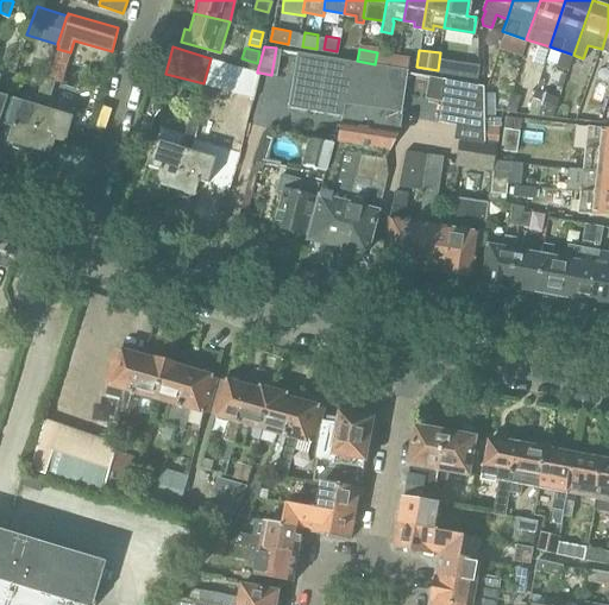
[(296,51),(288,100),(308,104),(315,55),(296,51)]
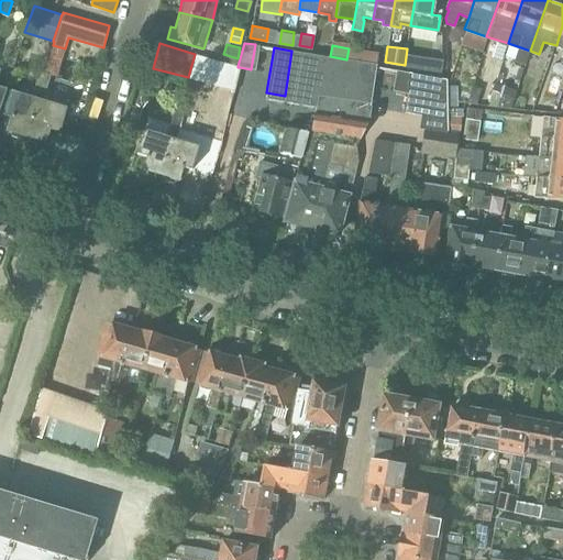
[(349,48),(346,59),(366,62),(367,51),(349,48)]
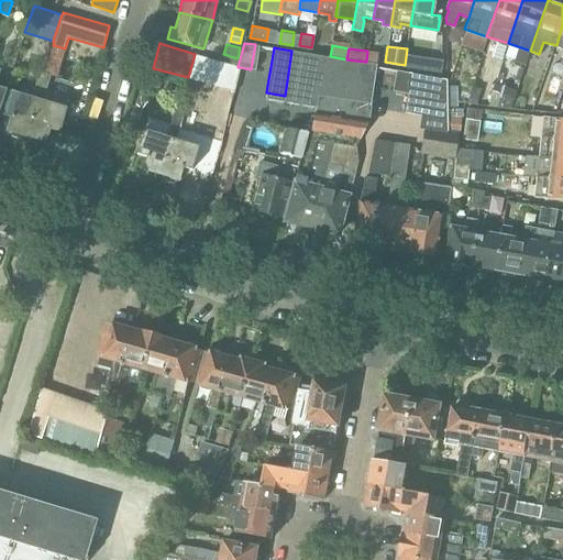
[(291,51),(285,96),(301,99),(309,54),(291,51)]
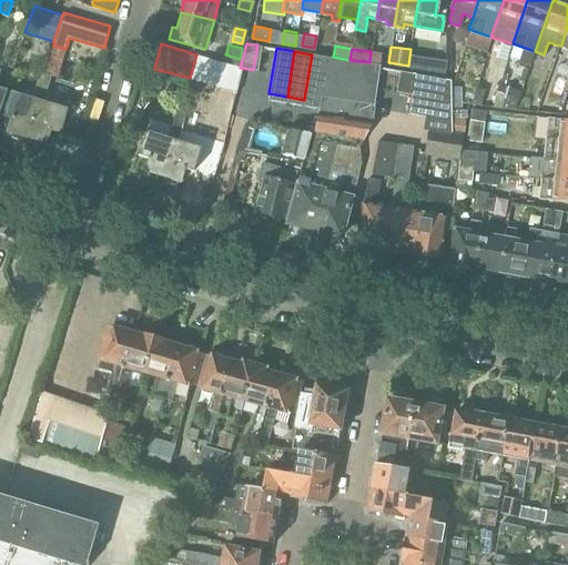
[(371,51),(369,62),(379,64),(381,53),(371,51)]
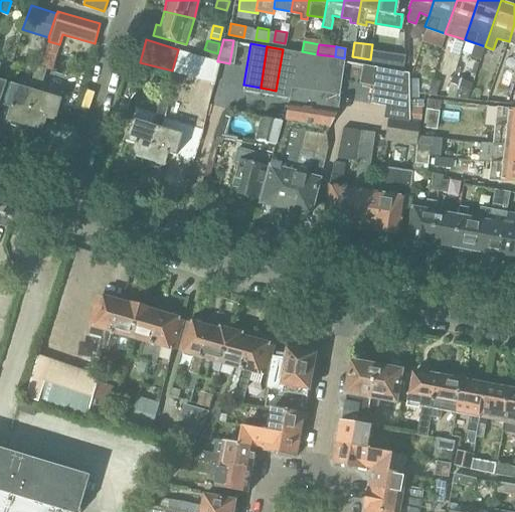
[(217,60),(178,49),(172,70),(212,81),(217,60)]
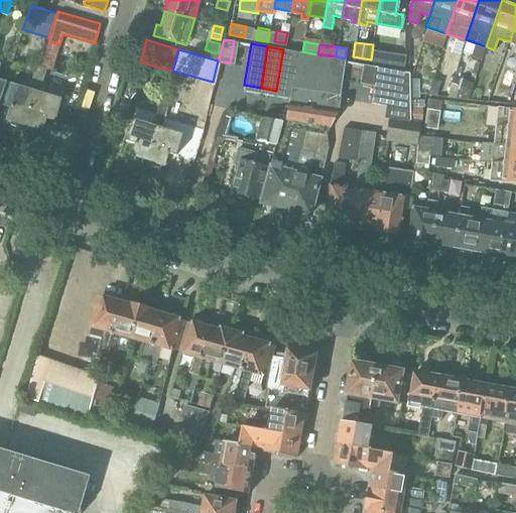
[(283,49),(276,91),(287,93),(288,90),(289,91),(290,88),(295,89),(298,70),(301,51),(300,51),(283,49)]
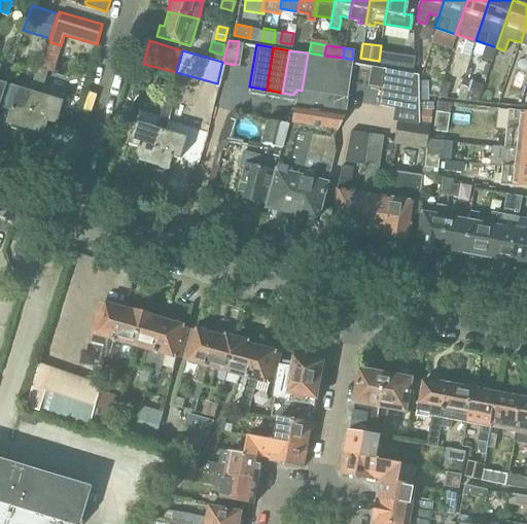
[(308,53),(305,71),(350,78),(352,61),(352,60),(343,58),(324,56),(309,53),(308,53)]
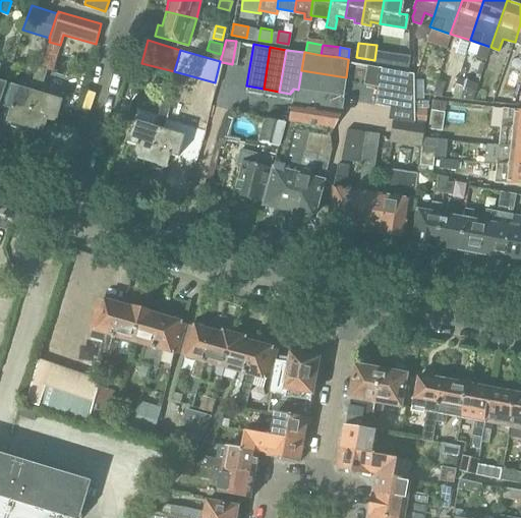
[(391,53),(390,64),(407,66),(409,55),(391,53)]
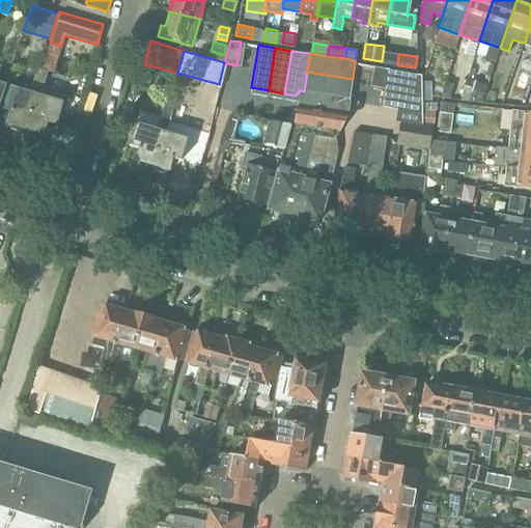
[(449,96),(460,60),(452,57),(440,95),(449,96)]
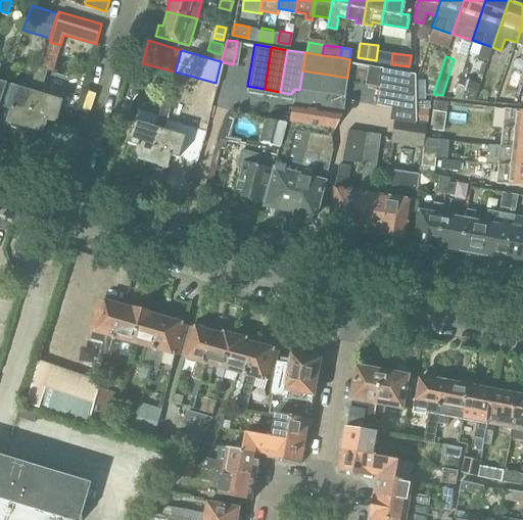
[(42,83),(46,68),(36,65),(32,80),(42,83)]
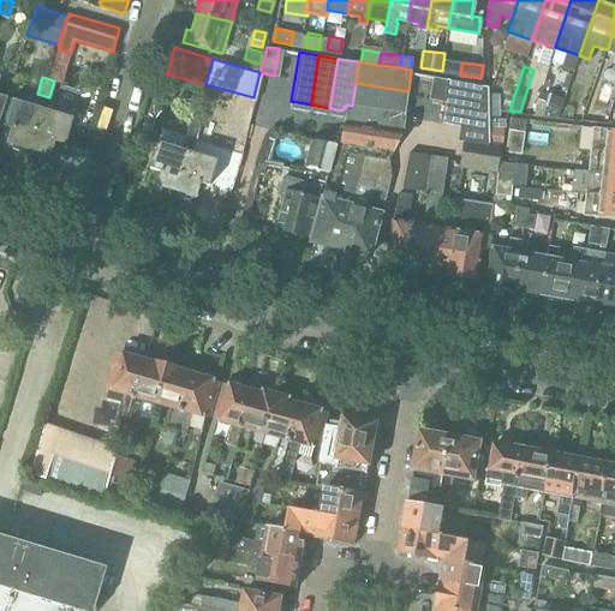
[(436,77),(433,99),(443,101),(448,79),(436,77)]
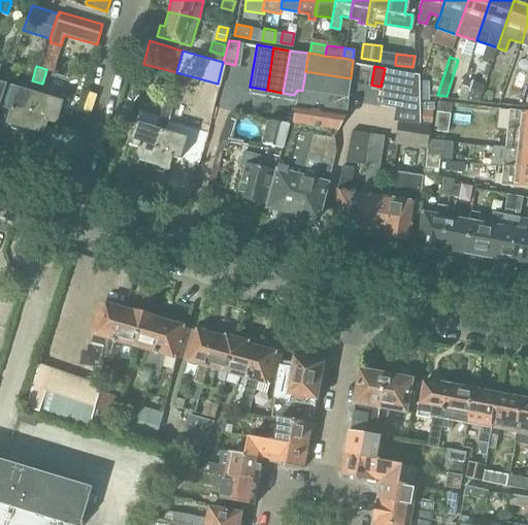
[(385,68),(380,104),(419,111),(418,73),(385,68)]
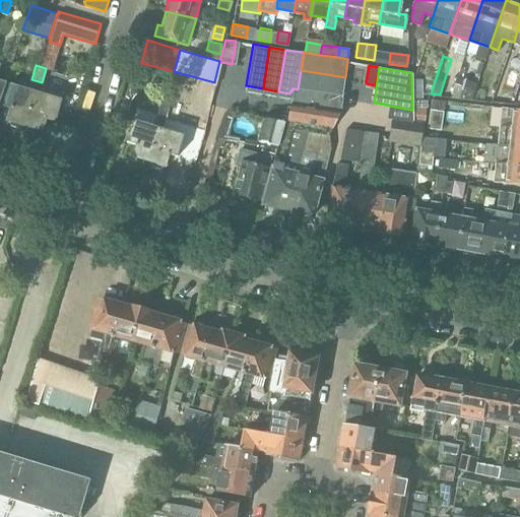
[(301,70),(298,89),(341,95),(341,97),(342,97),(345,77),(301,70)]
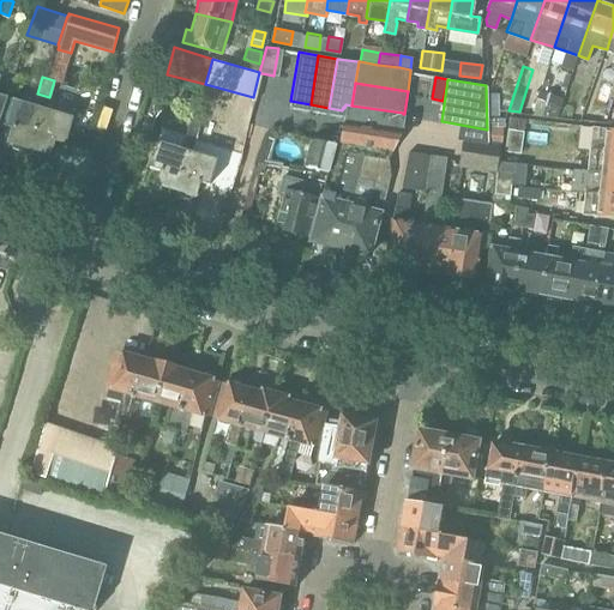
[(11,97),(2,122),(13,126),(8,140),(12,142),(12,146),(22,150),(25,146),(28,146),(41,106),(46,108),(49,97),(37,94),(35,104),(14,98),(11,97)]
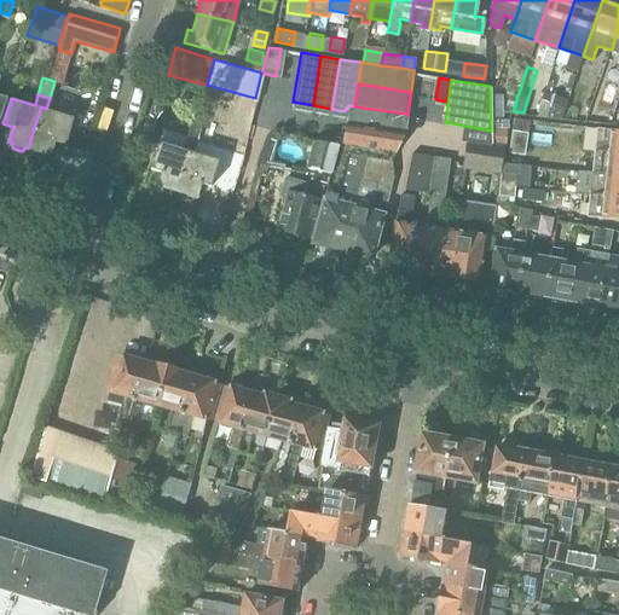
[(41,106),(28,148),(32,149),(33,154),(41,156),(45,152),(48,154),(53,139),(63,141),(65,137),(74,105),(50,98),(46,109),(41,106)]
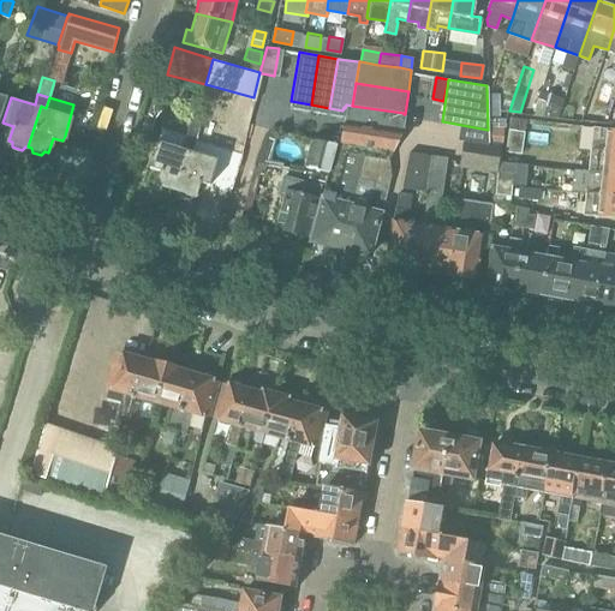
[(547,100),(543,114),(557,117),(561,106),(547,100)]
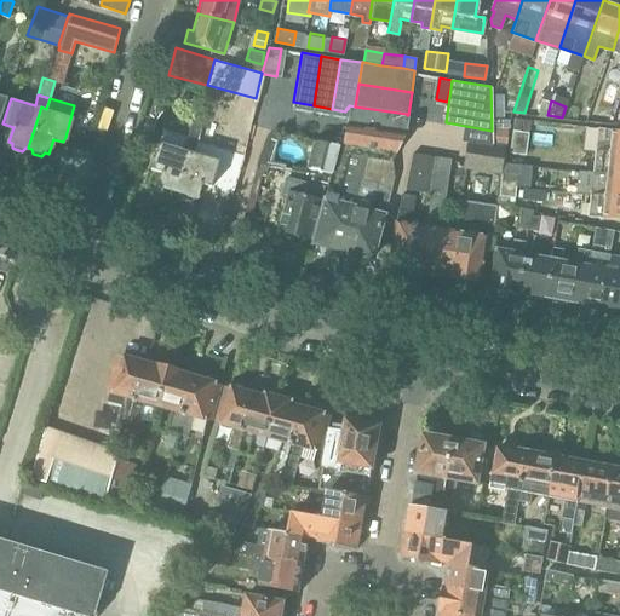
[(345,111),(345,116),(348,116),(346,124),(405,133),(407,115),(407,114),(355,107),(349,105),(348,109),(346,108),(345,111)]
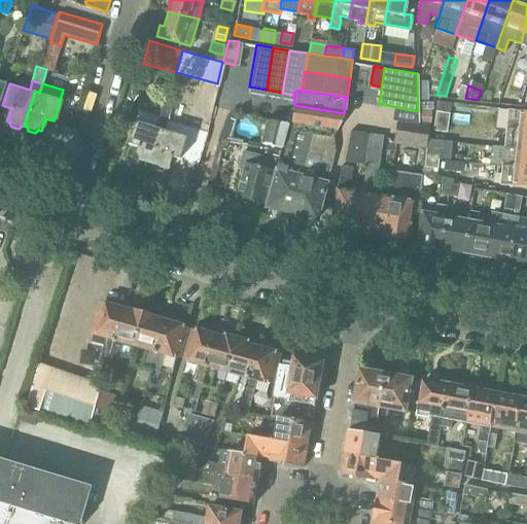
[(163,103),(159,117),(168,120),(169,117),(173,106),(163,103)]
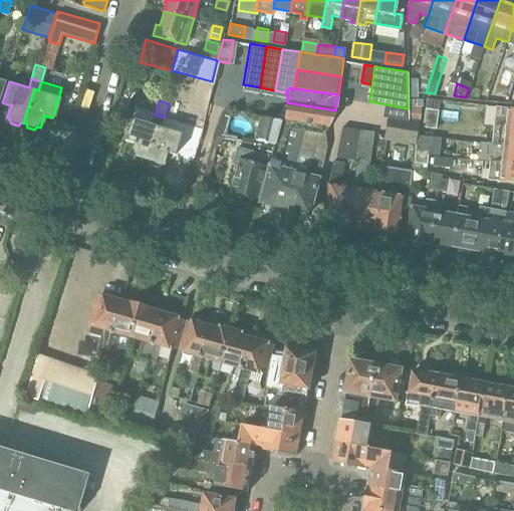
[(287,102),(284,118),(326,126),(335,110),(287,102)]
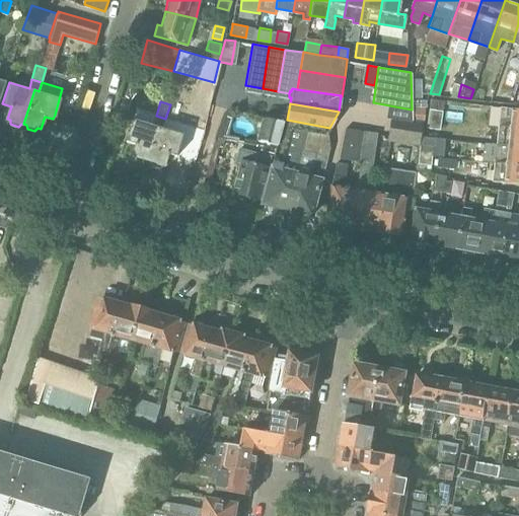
[(518,107),(501,106),(498,126),(518,127),(518,107)]
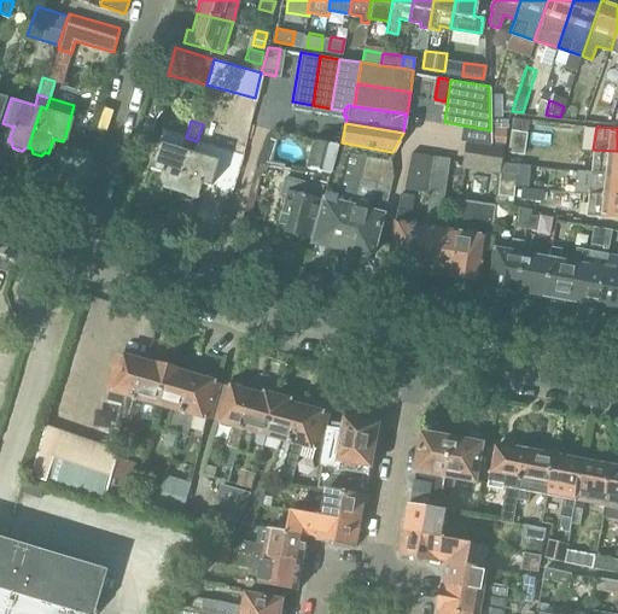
[(511,128),(509,140),(524,142),(526,130),(511,128)]
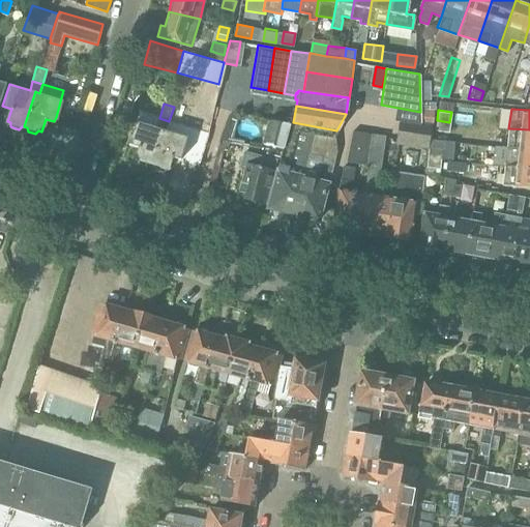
[(162,129),(151,164),(153,165),(152,169),(165,172),(166,169),(168,169),(172,156),(200,164),(209,130),(170,118),(169,121),(159,118),(156,127),(162,129)]
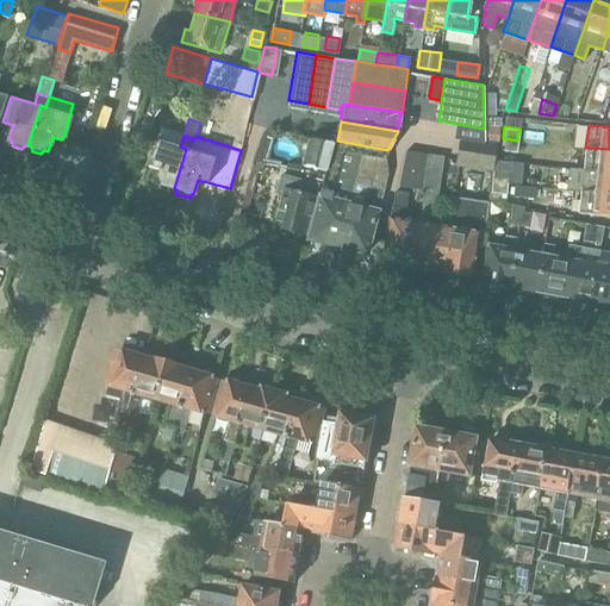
[(309,136),(302,166),(325,172),(331,142),(309,136)]
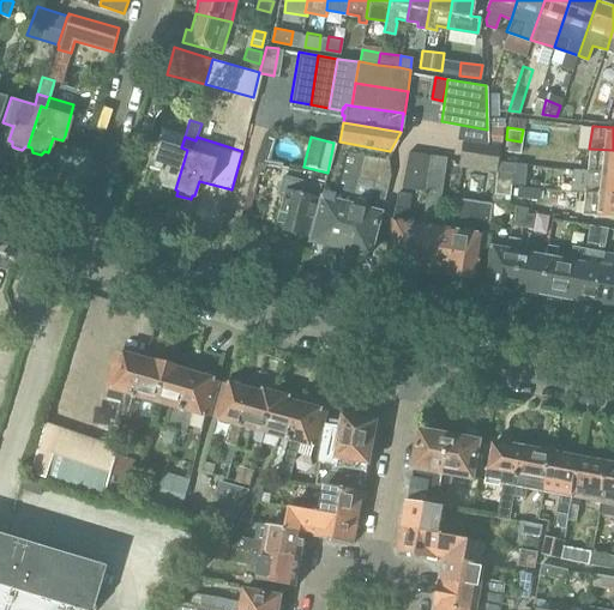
[(463,137),(458,165),(495,171),(499,143),(463,137)]
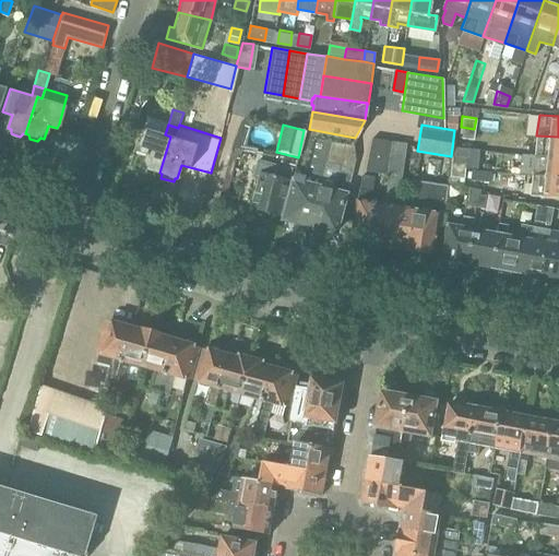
[(473,138),(474,129),(461,127),(460,135),(473,138)]
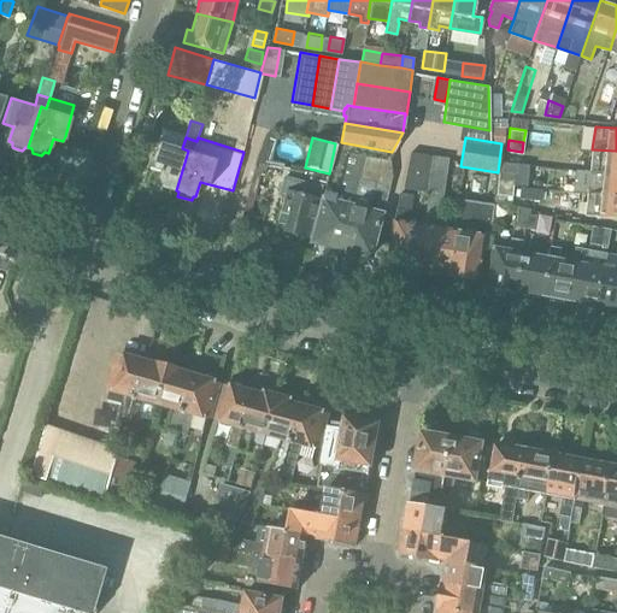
[(158,141),(150,168),(160,170),(156,186),(158,186),(159,192),(169,194),(174,190),(176,190),(188,151),(182,148),(158,141)]
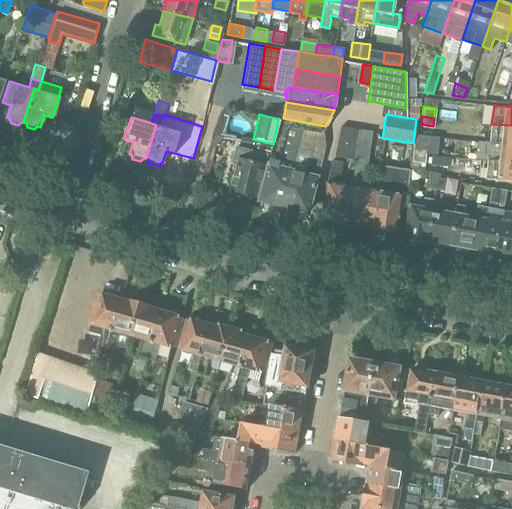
[(273,144),(269,159),(258,200),(282,206),(292,172),(291,172),(302,130),(321,133),(325,126),(283,118),(279,118),(278,119),(273,144)]
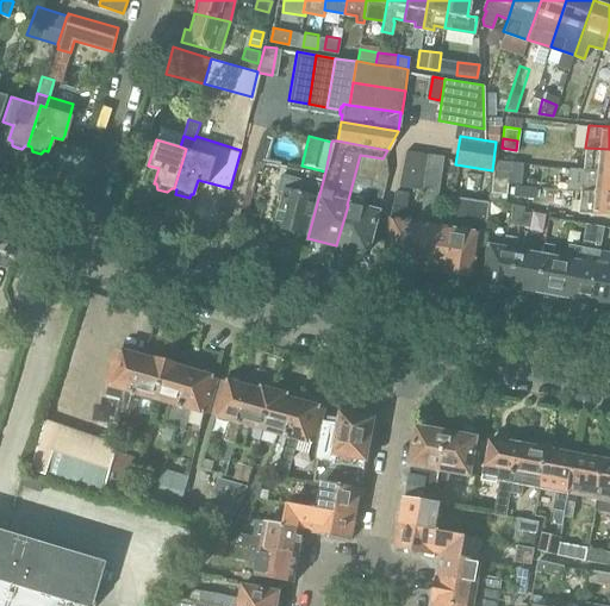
[(609,149),(585,148),(583,168),(609,170),(609,149)]
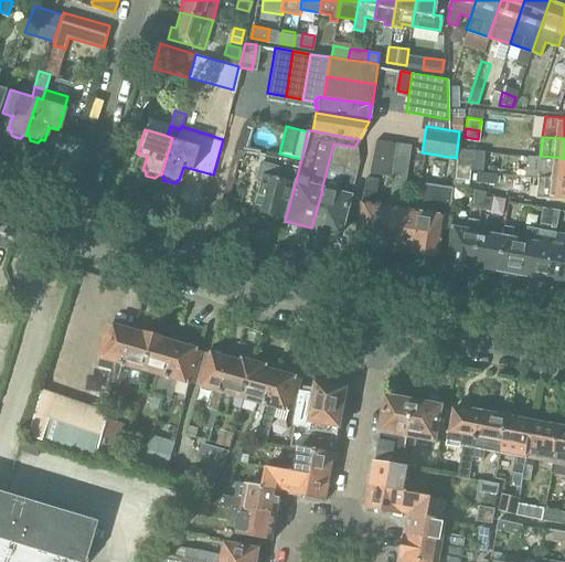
[(392,175),(396,141),(375,138),(372,159),(370,170),(392,175)]
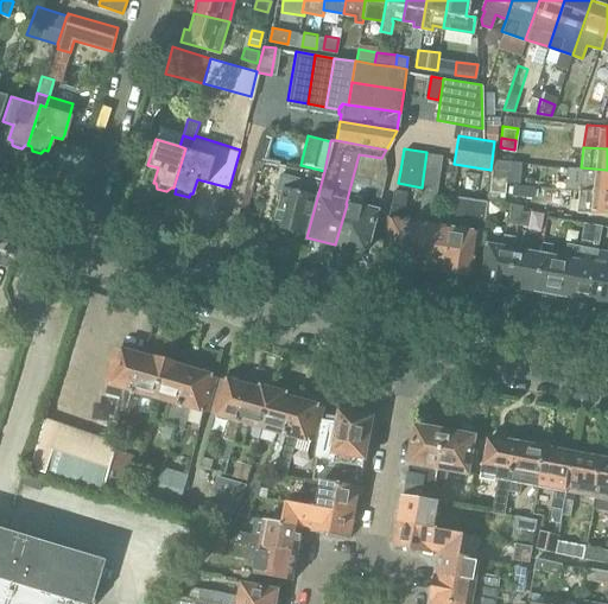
[(416,227),(411,266),(439,269),(445,228),(431,226),(442,154),(426,152),(422,188),(418,211),(416,227)]
